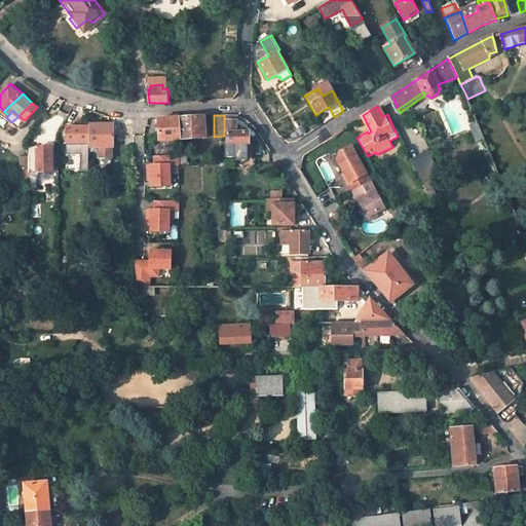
[(247,144),(249,144),(249,132),(246,132),(246,125),(236,125),(236,119),(235,120),(234,115),(224,115),(224,136),(224,157),(235,157),(235,159),(247,159),(247,144)]
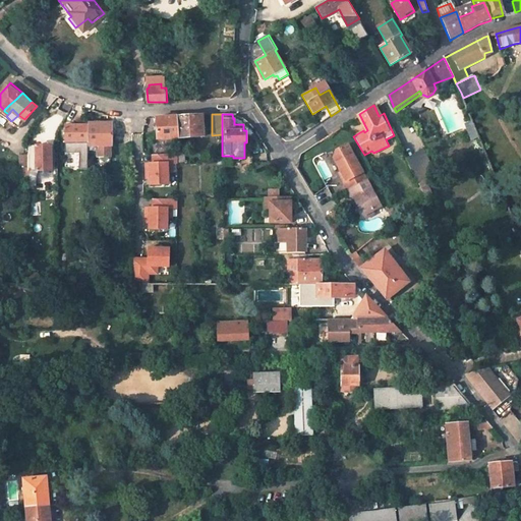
[(17,127),(24,119),(18,115),(11,121),(17,127)]
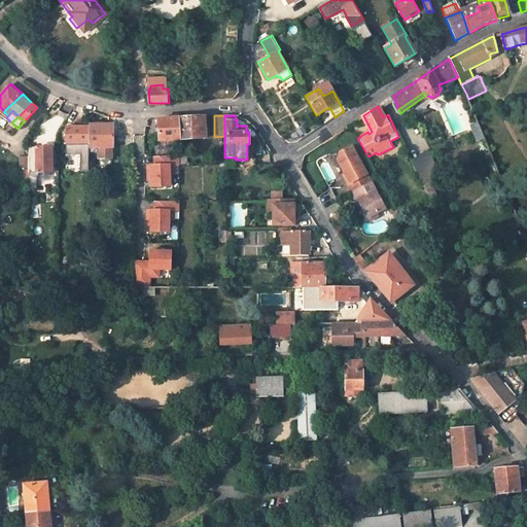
[(206,138),(205,116),(178,117),(180,139),(206,138)]
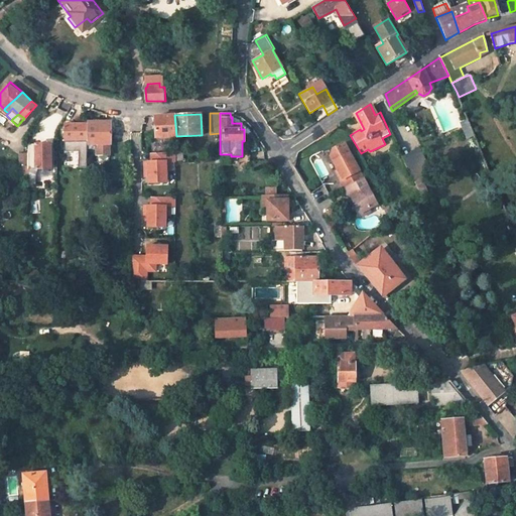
[(155,137),(176,136),(174,115),(154,116),(155,137)]
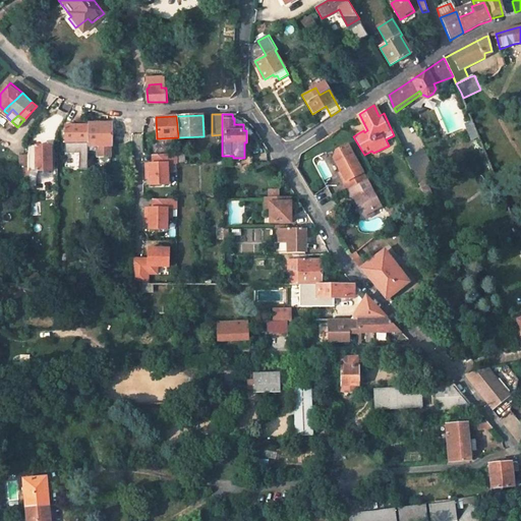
[(108,146),(109,146),(109,122),(89,122),(89,146),(96,146),(96,156),(108,156),(108,146)]
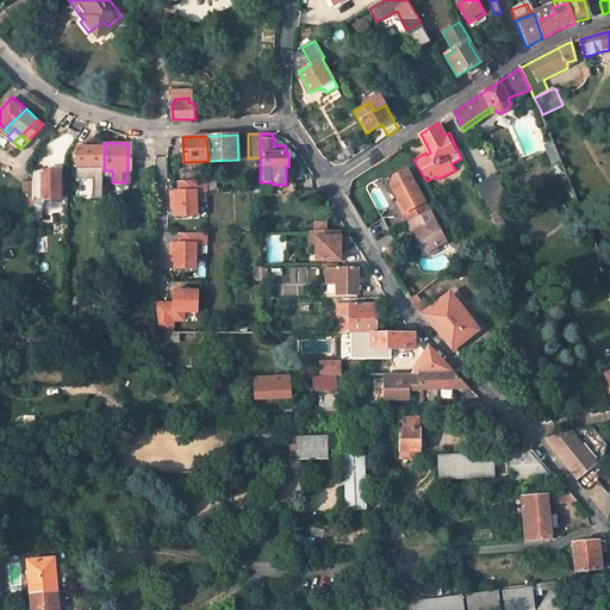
[(103,199),(103,147),(76,147),(76,180),(93,180),(93,199),(103,199)]
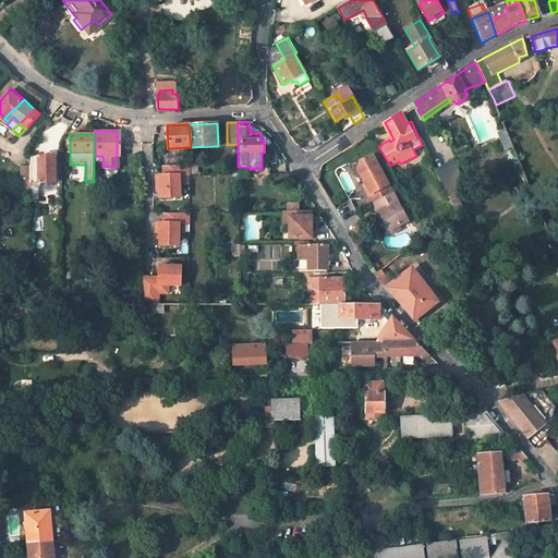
[(368,195),(374,203),(392,192),(393,192),(373,154),(362,160),(359,169),(366,184),(372,194),(368,195)]
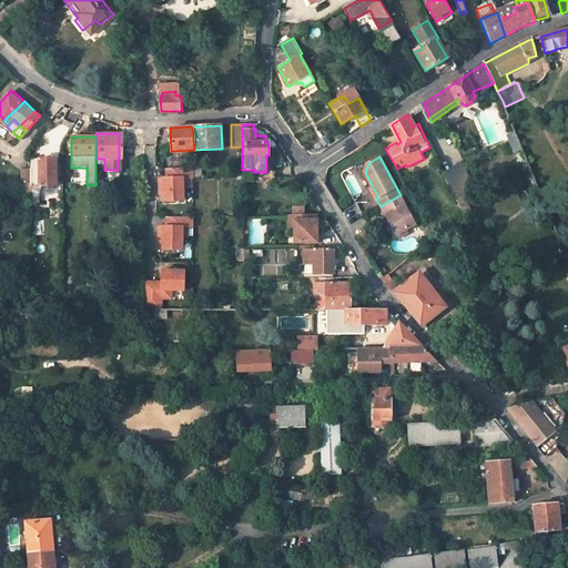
[(30,202),(39,202),(38,185),(57,185),(56,158),(31,159),(30,202)]
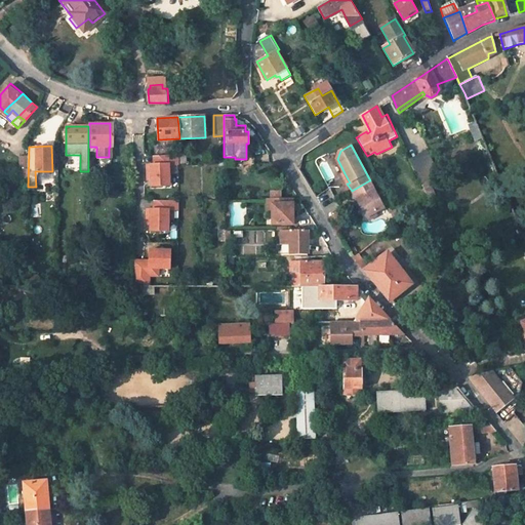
[(169,173),(169,165),(173,165),(179,165),(179,155),(154,156),(154,164),(148,164),(148,172),(151,172),(151,179),(151,186),(169,186),(169,173)]
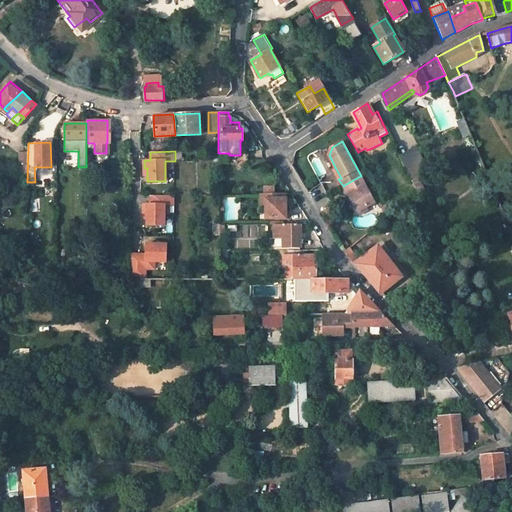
[(411,151),(398,156),(410,181),(422,175),(411,151)]
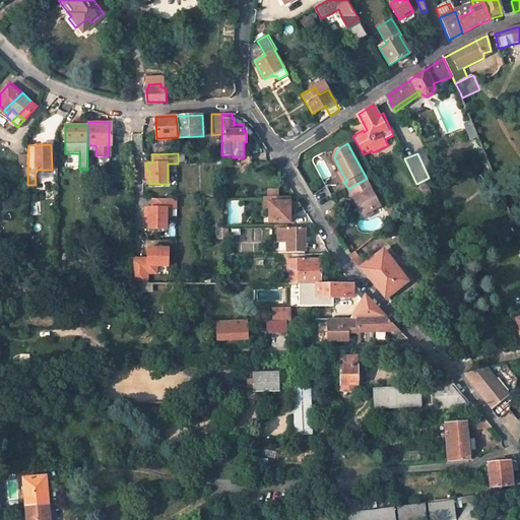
[(354,198),(364,215),(373,210),(381,206),(366,179),(348,189),(347,190),(352,199),(354,198)]
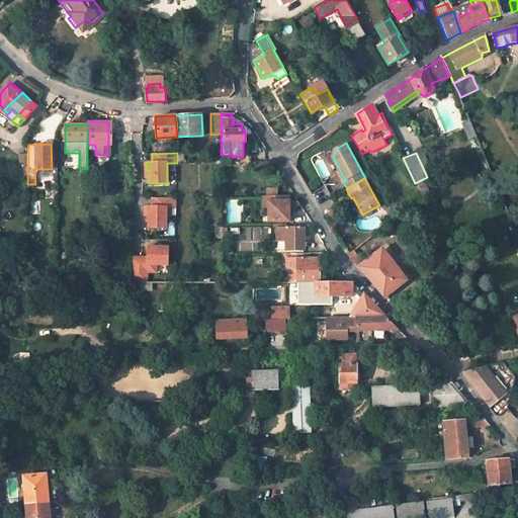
[(269,210),(269,221),(289,221),(289,200),(287,200),(288,196),(269,196),(269,200),(269,210)]
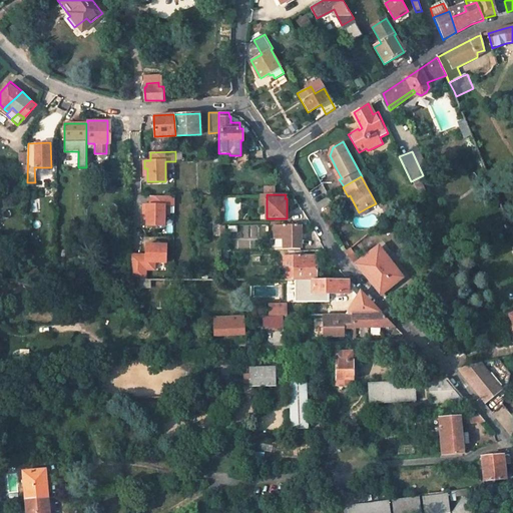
[(165,213),(165,205),(170,204),(175,204),(175,195),(150,196),(151,204),(144,204),(144,212),(147,212),(147,219),(148,225),(165,225),(165,213)]
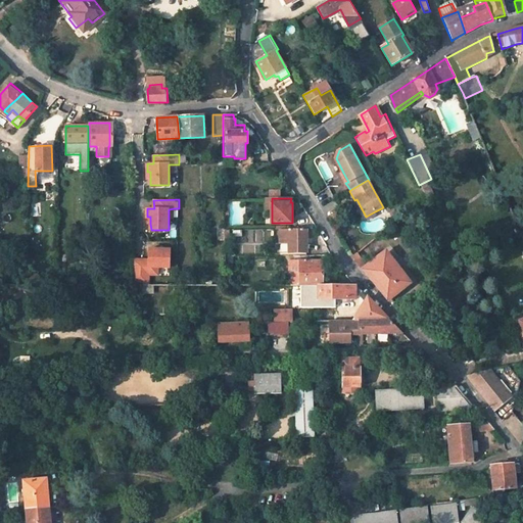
[(375,211),(366,217),(368,221),(377,215),(375,211)]
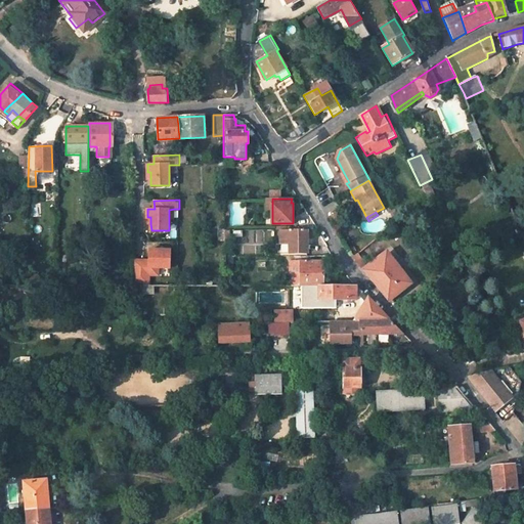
[(265,243),(264,229),(249,230),(250,244),(265,243)]
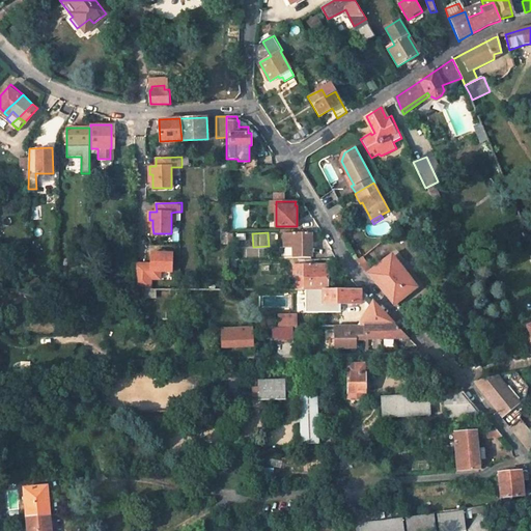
[(284,232),(284,246),(294,246),(294,255),(312,255),(312,232),(284,232)]
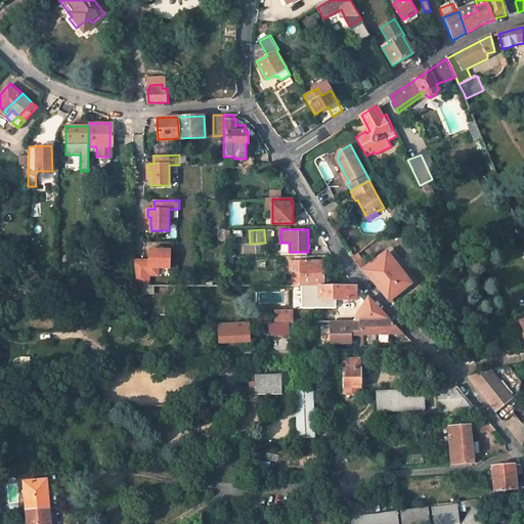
[(158,271),(157,267),(169,267),(169,249),(147,249),(147,260),(132,260),(132,273),(139,274),(139,286),(148,286),(148,275),(148,271),(158,271)]
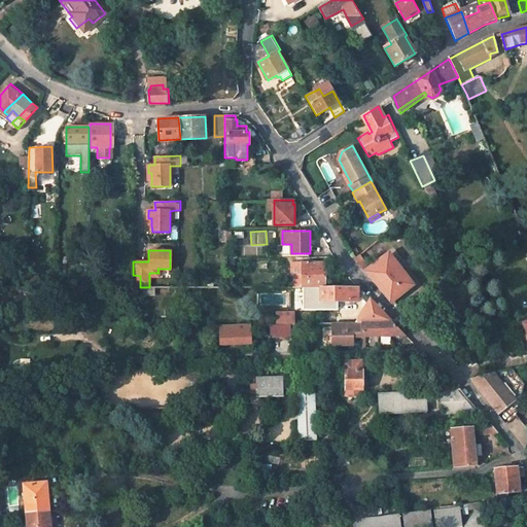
[(355,261),(360,268),(366,265),(360,254),(353,258),(355,261)]
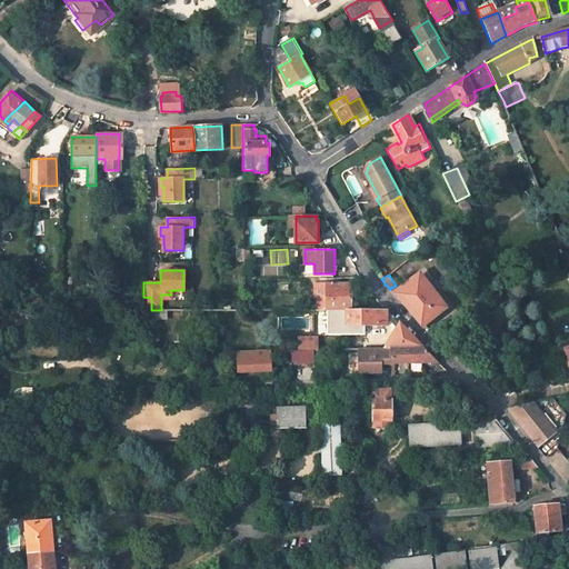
[(316,278),(316,281),(320,281),(320,288),(327,287),(327,283),(327,278),(316,278)]
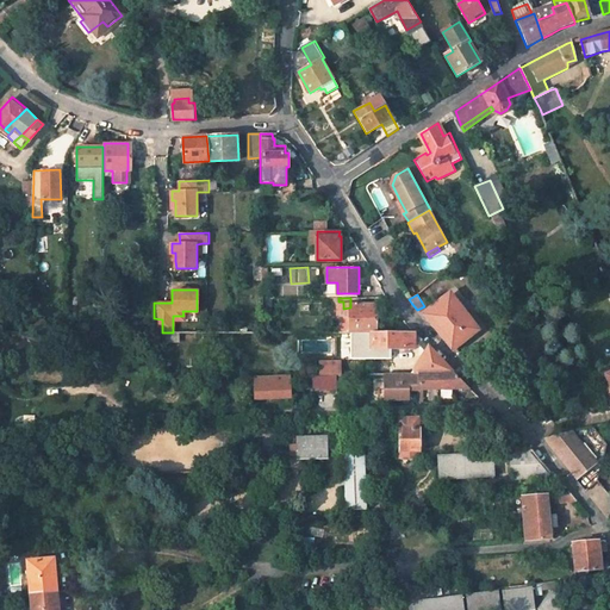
[(453,349),(477,329),(450,298),(425,317),(453,349)]
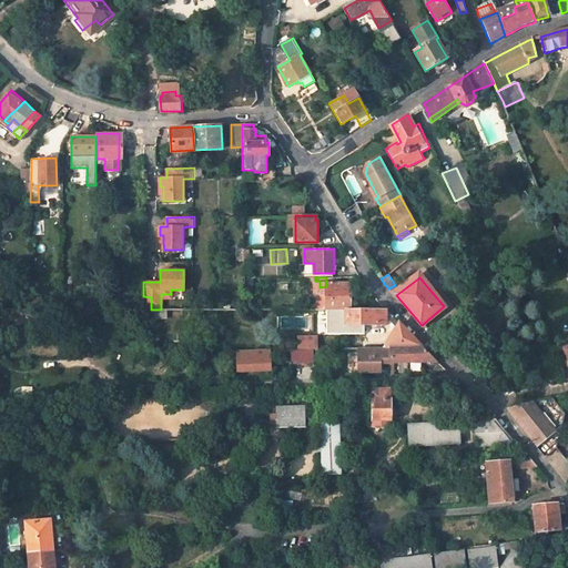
[(351,310),(351,283),(326,283),(326,286),(326,310),(330,310),(351,310)]
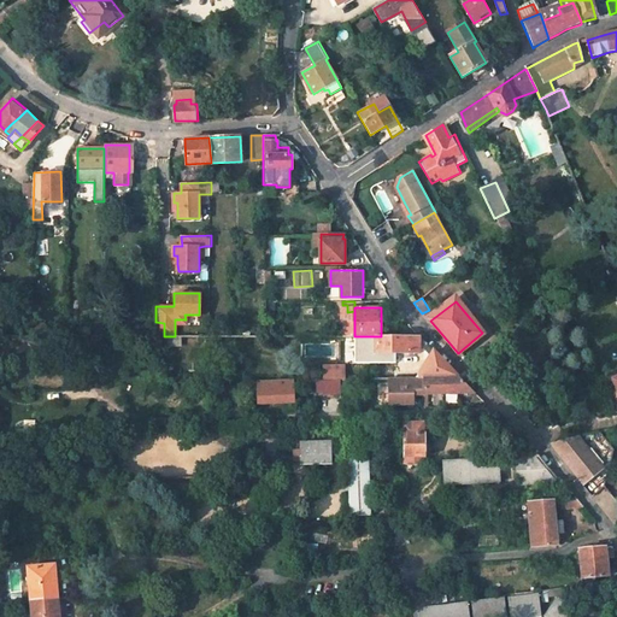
[(45,322),(33,322),(33,336),(45,336),(45,322)]
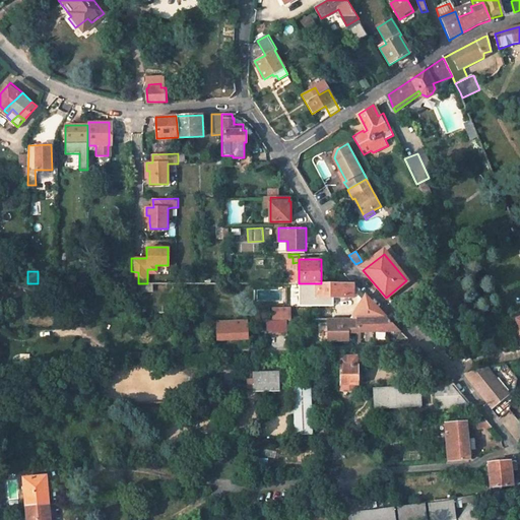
[(138,283),(137,291),(150,291),(150,283),(147,283),(138,283)]
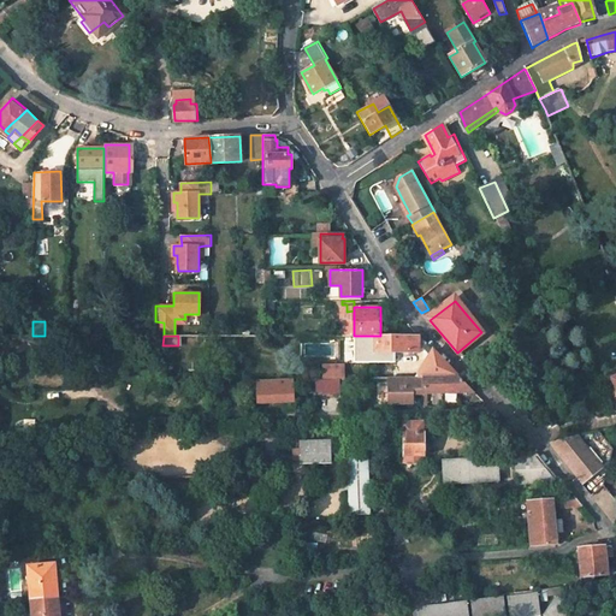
[(357,336),(357,361),(396,361),(396,351),(420,353),(427,344),(420,336),(380,336),(357,336)]
